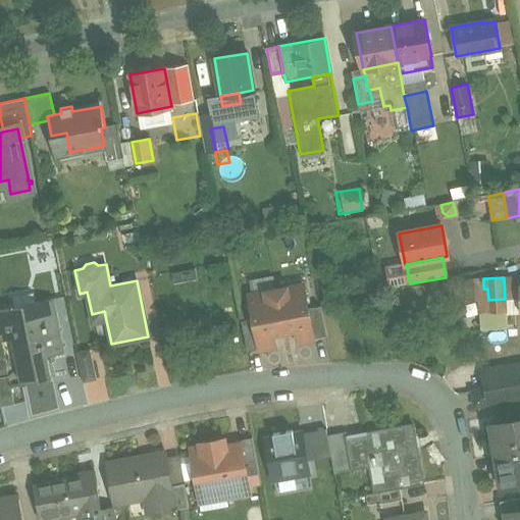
[(483,289),(483,278),(476,278),(478,300),(488,300),(487,289),(483,289)]
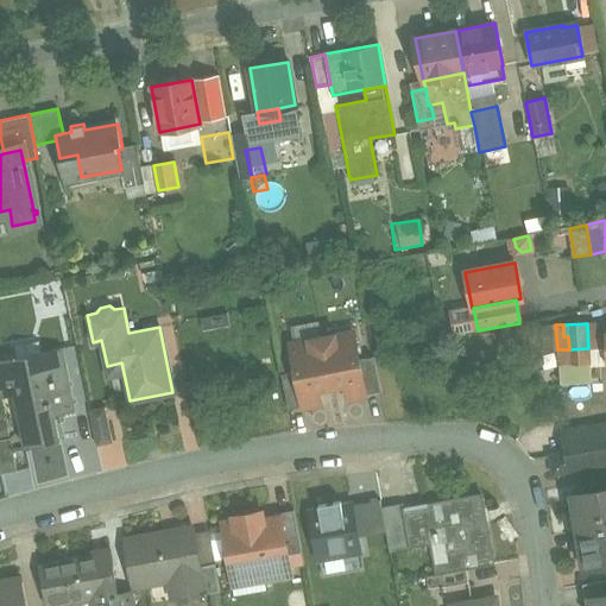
[(353,333),(322,339),(330,386),(345,384),(347,398),(365,395),(359,359),(353,333)]
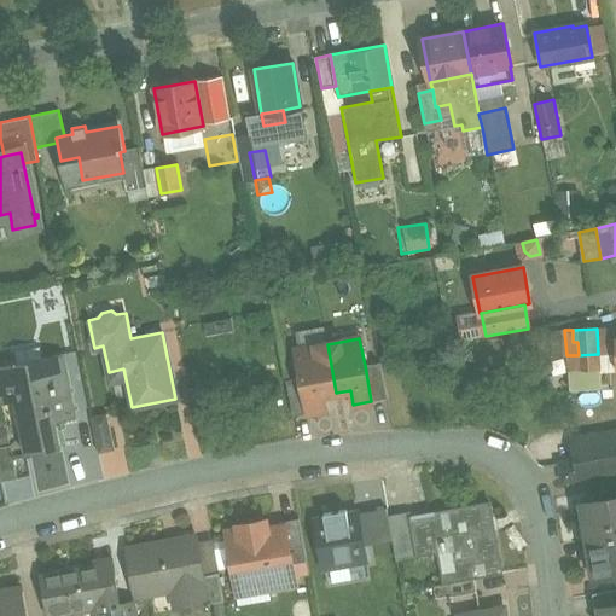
[(327,344),(295,350),(300,378),(307,413),(325,410),(323,395),(336,393),(327,344)]
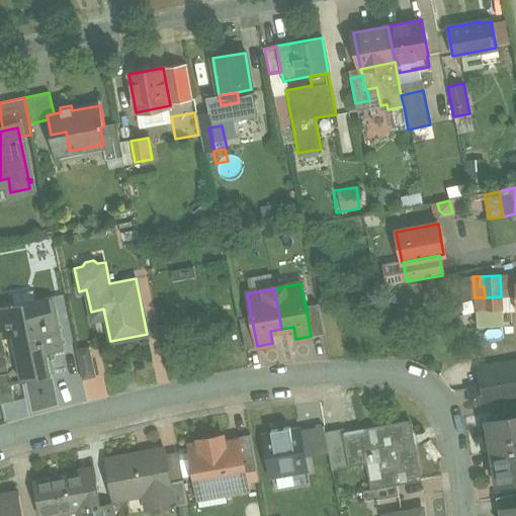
[(50,296),(0,307),(0,337),(17,334),(23,363),(18,364),(21,380),(51,374),(47,352),(64,349),(58,323),(56,324),(50,296)]
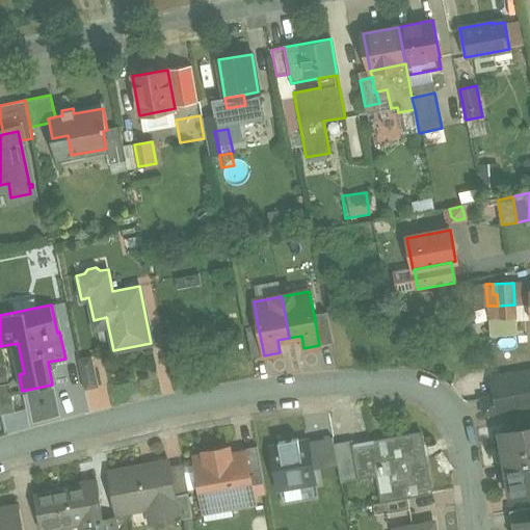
[(514,305),(498,306),(499,318),(515,317),(514,305)]
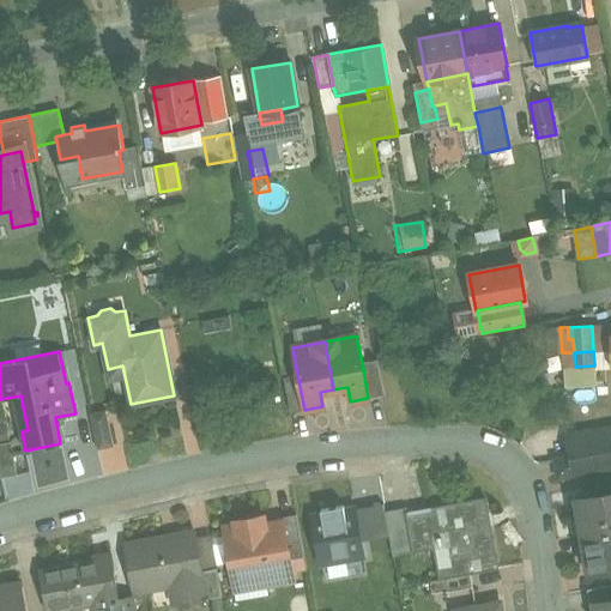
[(574,352),(562,352),(562,367),(575,367),(574,352)]
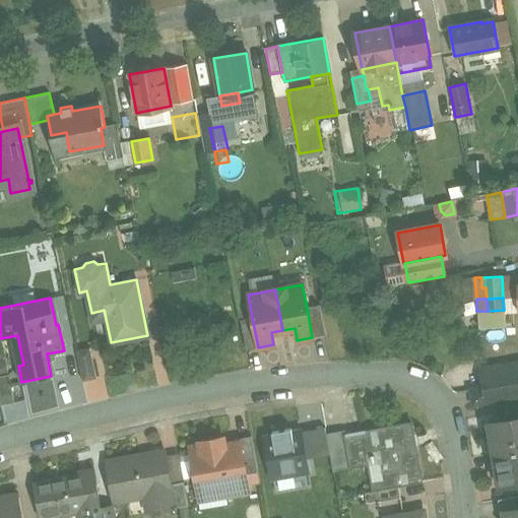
[(319,305),(307,307),(312,337),(325,334),(319,305)]
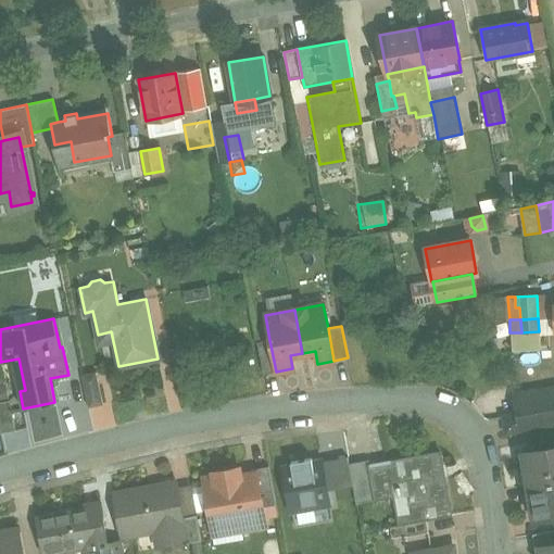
[(521,332),(510,332),(504,334),(505,351),(540,349),(539,331),(521,332)]
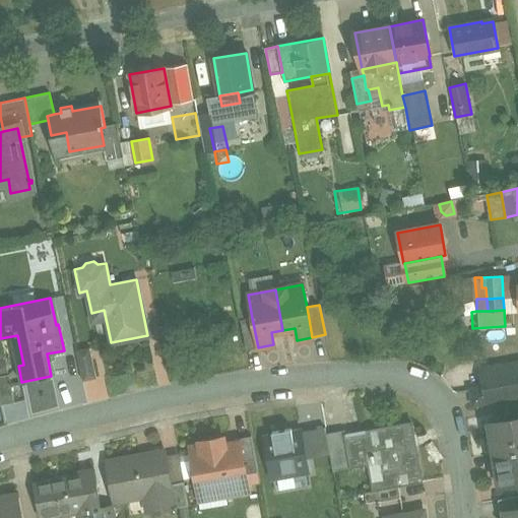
[(252,318),(240,320),(246,349),(258,347),(252,318)]
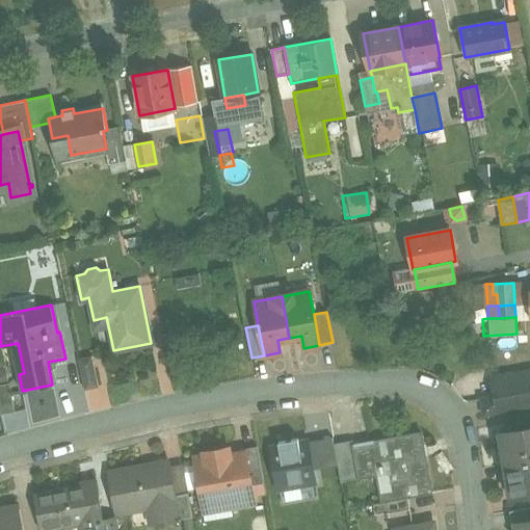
[(98,387),(91,355),(78,359),(84,389),(98,387)]
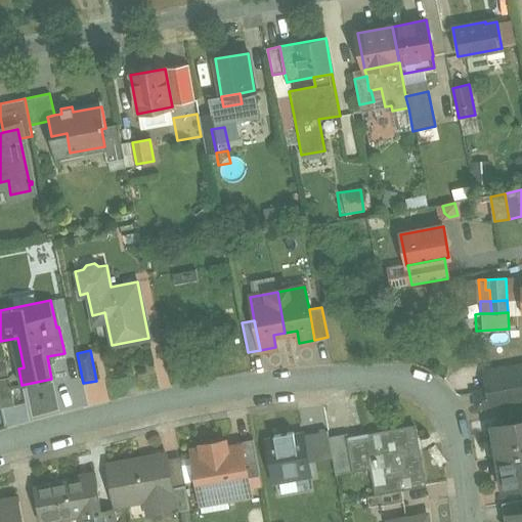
[(521,364),(483,373),(486,390),(498,388),(521,384),(521,364)]
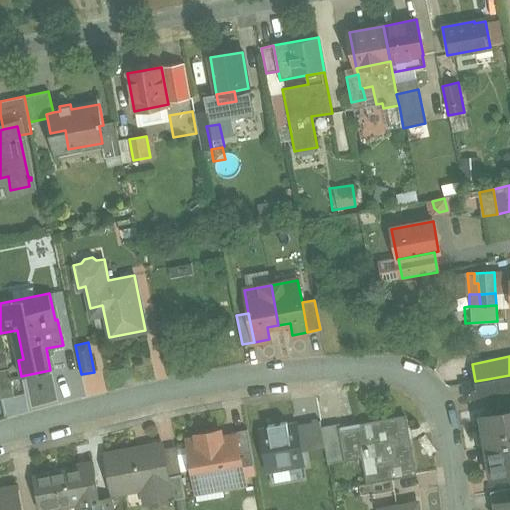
[(9,368),(0,370),(0,398),(14,396),(9,368)]
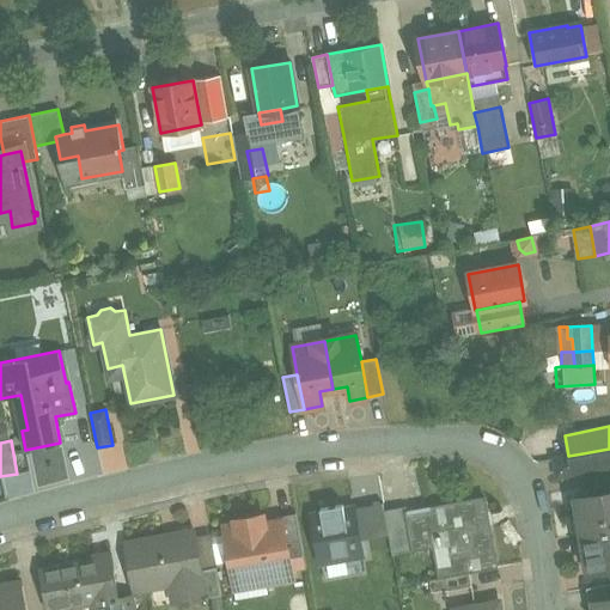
[(609,449),(583,453),(586,470),(609,465),(609,449)]
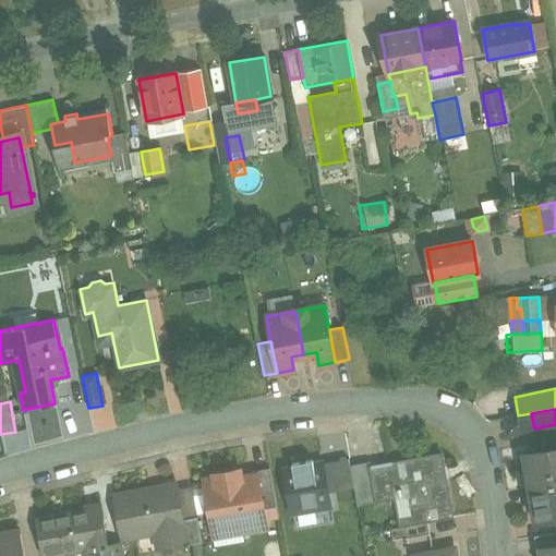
[(518,415),(506,419),(508,434),(510,434),(534,428),(531,413),(518,415)]
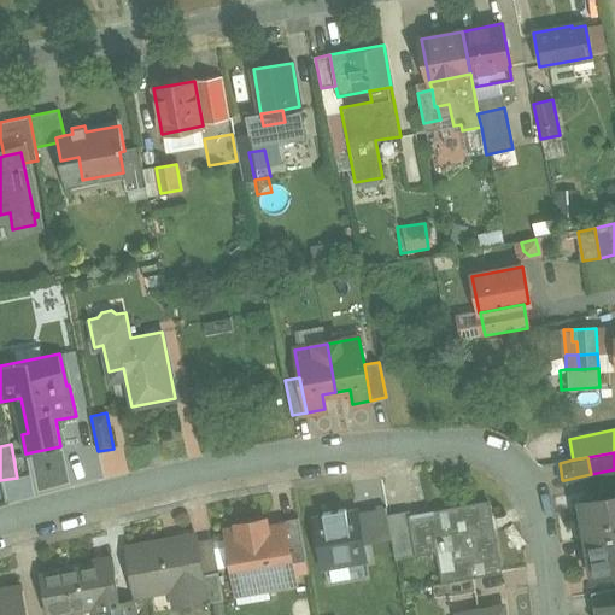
[(614,493),(579,501),(586,539),(614,533),(614,493)]
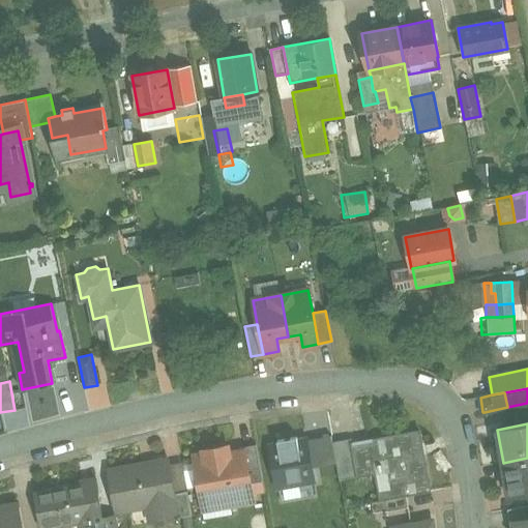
[(419,430),(352,442),(356,469),(377,466),(383,500),(406,496),(431,492),(419,430)]
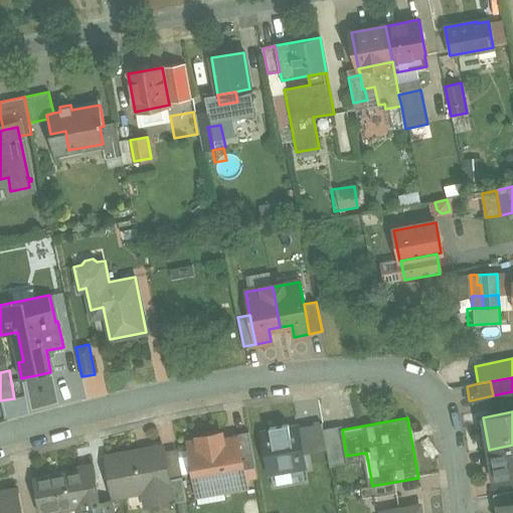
[(341,424),(323,428),(330,466),(348,463),(342,430),(341,424)]
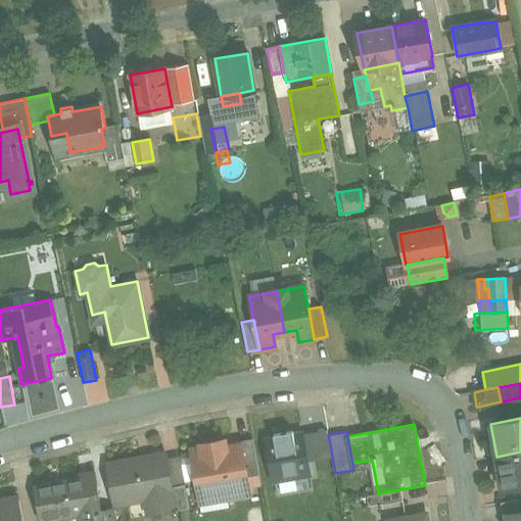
[(271,481),(309,475),(301,434),(292,436),(292,432),(272,435),(273,439),(264,441),(271,481)]
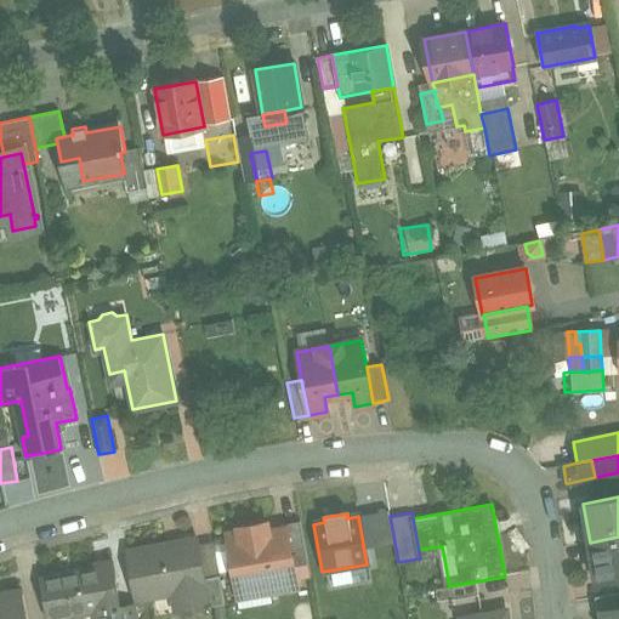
[(300,521),(280,524),(282,529),(287,528),(294,567),(307,563),(300,521)]
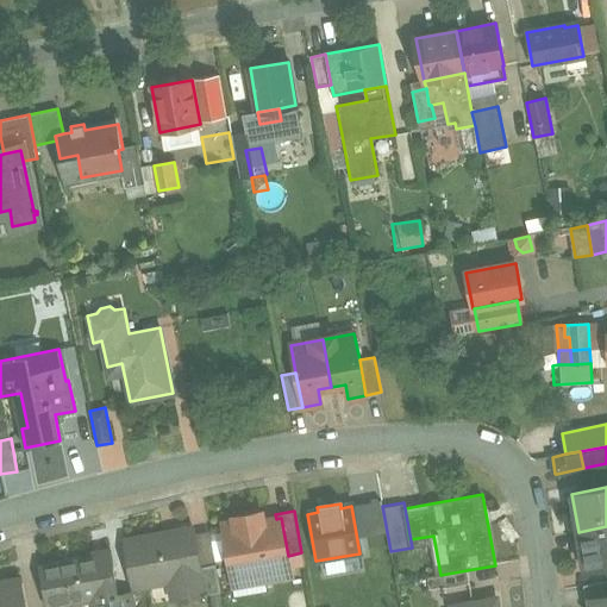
[(276,519),(263,521),(262,513),(233,518),(235,523),(223,525),(232,579),(264,574),(266,576),(270,580),(287,577),(291,573),(288,556),(281,518),(276,519)]
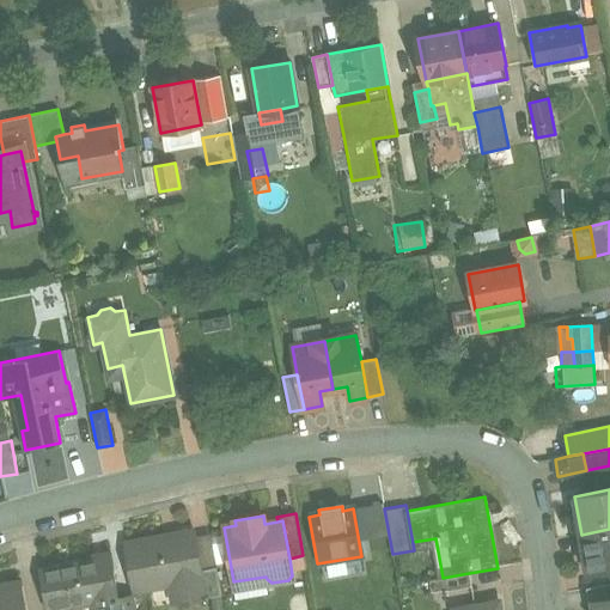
[(609,529),(581,535),(589,573),(609,568),(609,529)]
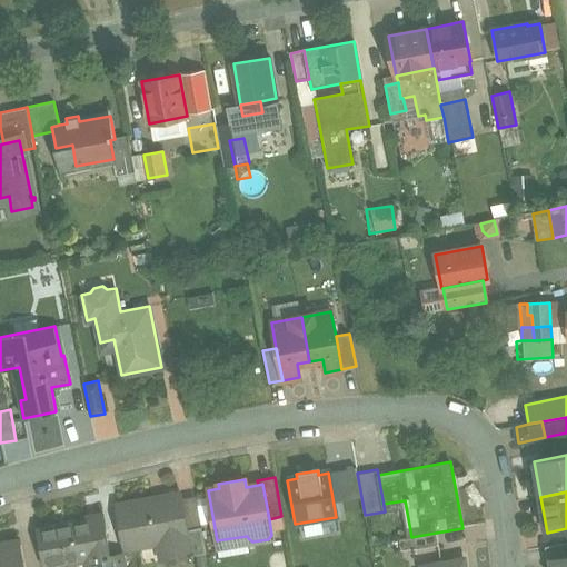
[(156,500),(127,505),(127,509),(130,526),(132,525),(137,547),(167,541),(170,560),(195,556),(190,531),(183,499),(157,504),(156,500)]
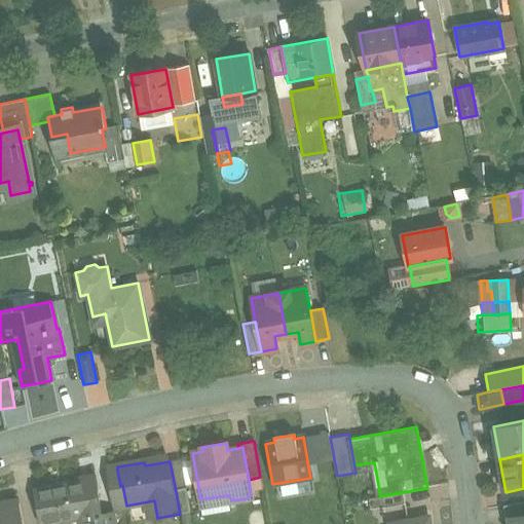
[(117,471),(107,473),(114,508),(126,506),(122,485),(120,486),(117,471)]
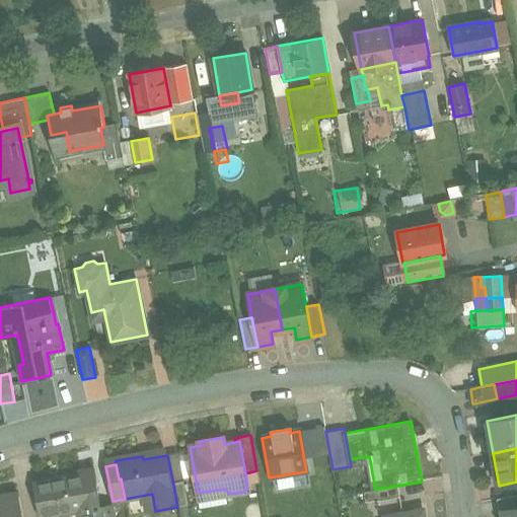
[(94,470),(33,482),(40,516),(52,516),(81,511),(100,507),(100,506),(94,470)]
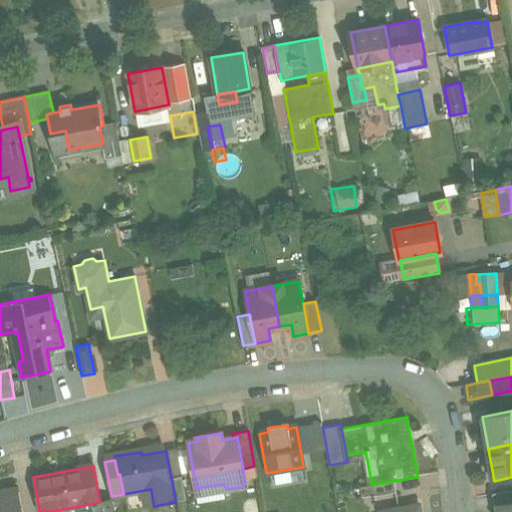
[(182,478),(172,480),(176,502),(187,500),(182,478)]
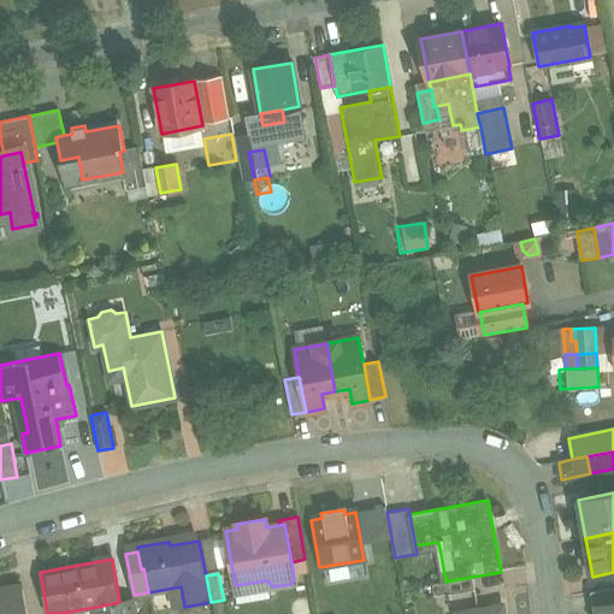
[(446,582),(441,583),(443,597),(474,591),(472,577),(446,582)]
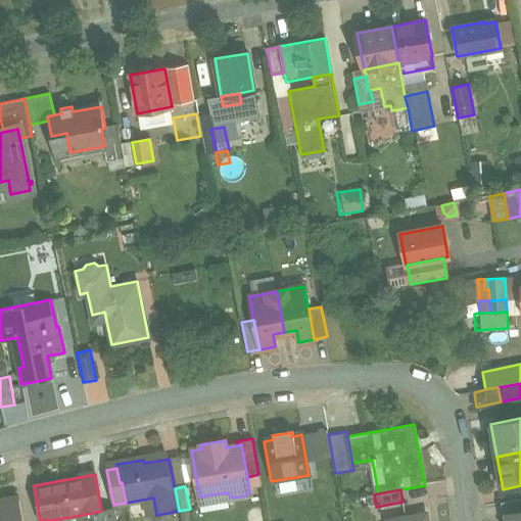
[(520,520),(520,498),(501,503),(504,516),(508,516),(509,520),(520,520)]
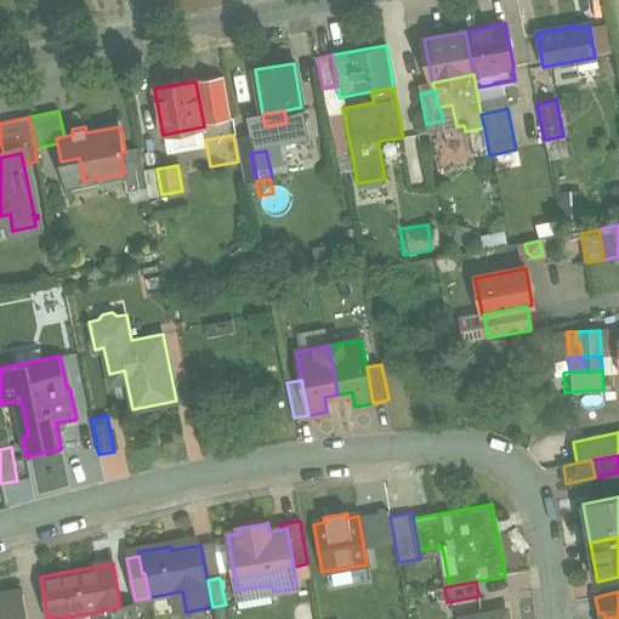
[(28,618),(23,594),(0,598),(0,618),(28,618)]
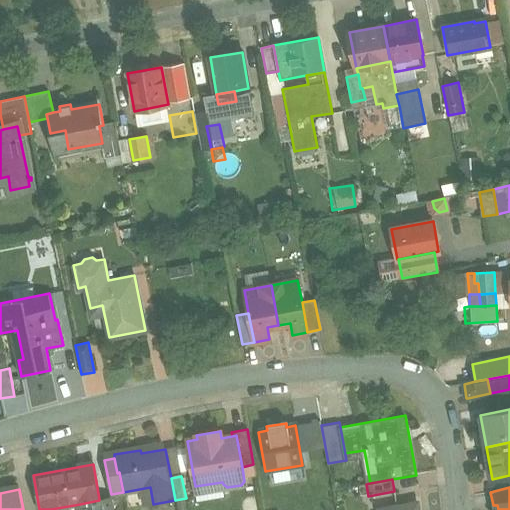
[(113,509),(111,496),(99,499),(99,500),(80,504),(81,509),(113,509)]
